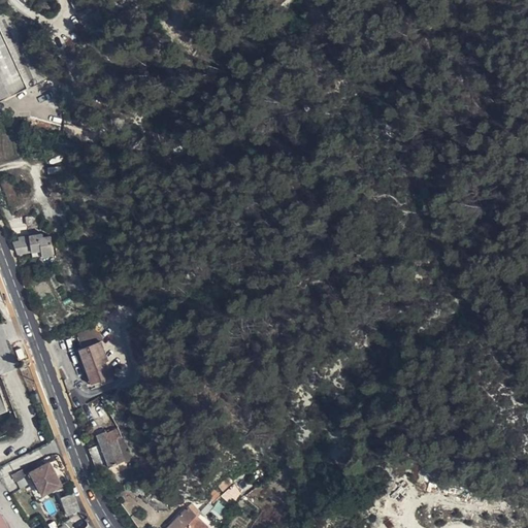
[(9,12),(0,17),(0,28),(27,88),(46,78),(9,12)]
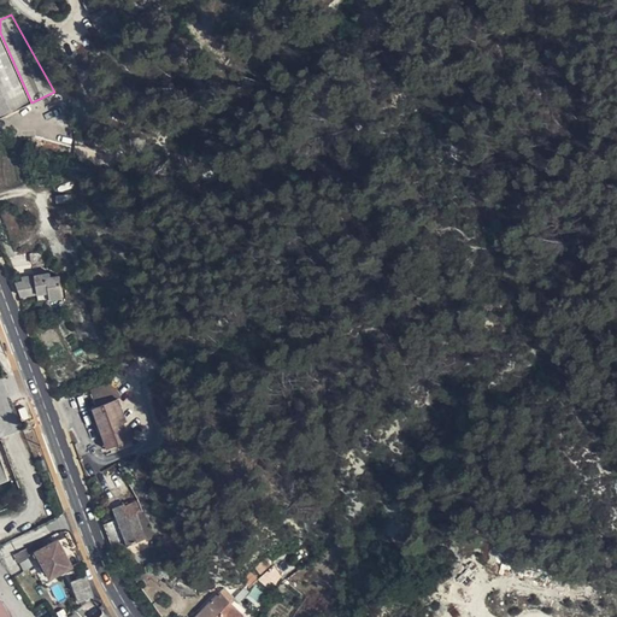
[(95,25),(101,36),(117,28),(111,17),(95,25)]
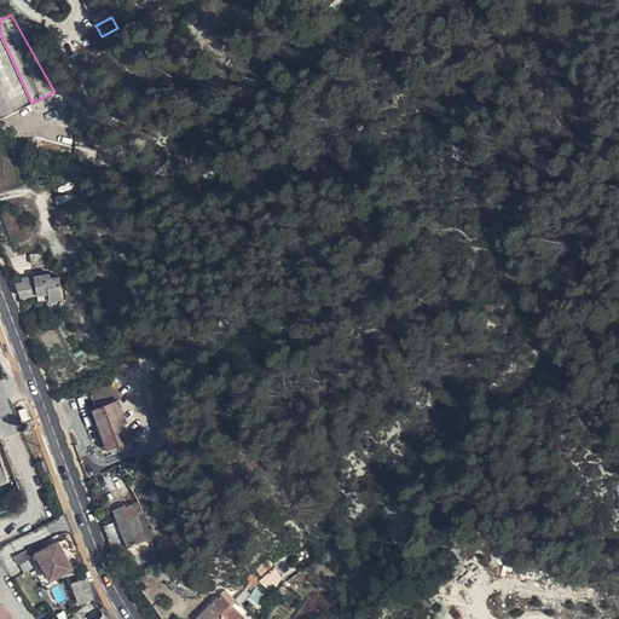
[(0,33),(0,116),(32,103),(0,33)]
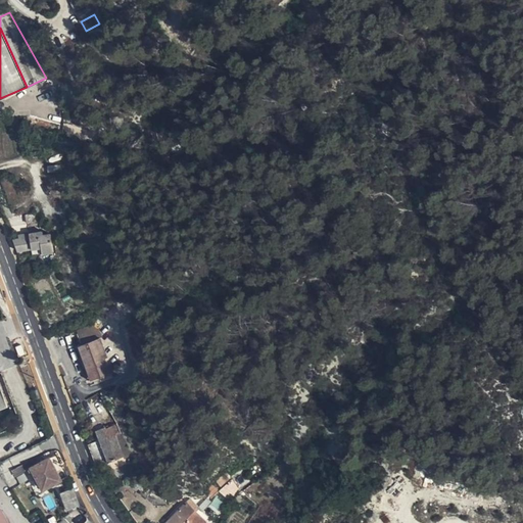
[(41,221),(39,212),(27,215),(28,223),(41,221)]
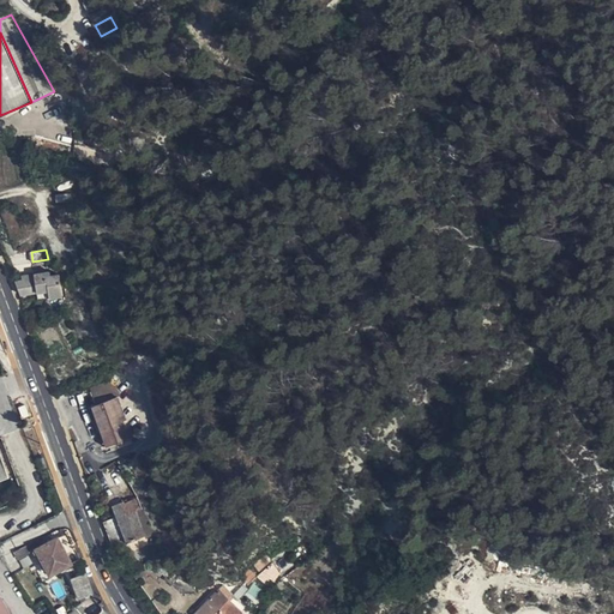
[(43,292),(43,299),(62,295),(60,275),(52,276),(52,271),(23,276),(23,278),(17,281),(18,287),(22,294),(38,292),(43,292)]
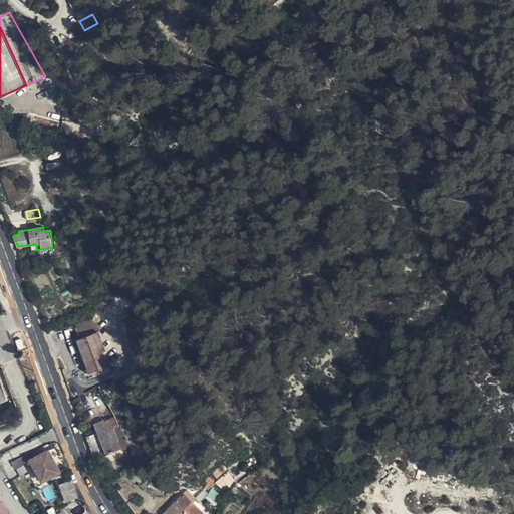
[(356,245),(336,233),(332,241),(352,253),(356,245)]
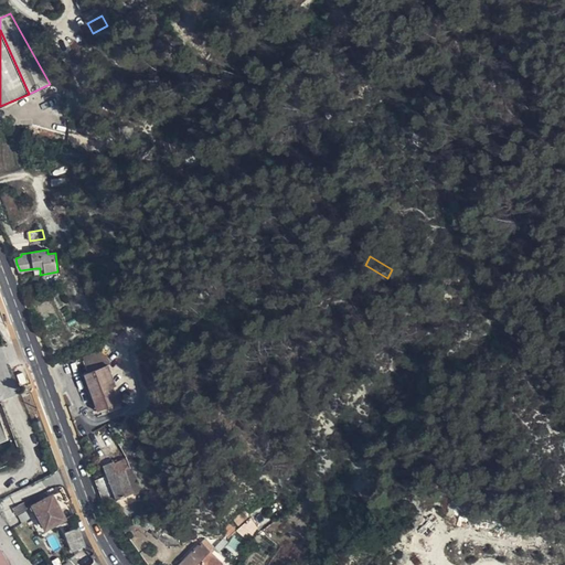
[(95,409),(100,408),(118,402),(120,401),(102,352),(86,358),(91,371),(82,374),(95,409)]
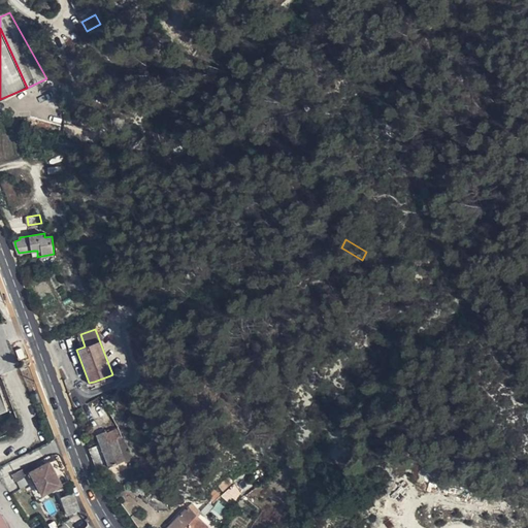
[(110,375),(94,382),(96,389),(113,383),(110,375)]
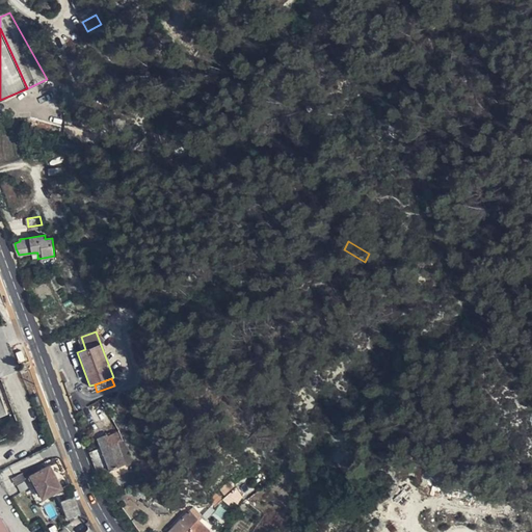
[(89,452),(98,474),(112,469),(125,463),(126,463),(117,441),(122,440),(117,431),(107,435),(107,433),(98,437),(101,447),(89,452)]
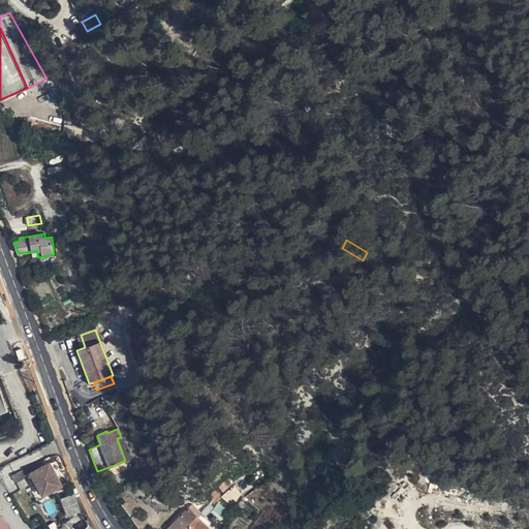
[(124,461),(112,466),(115,474),(127,469),(124,461)]
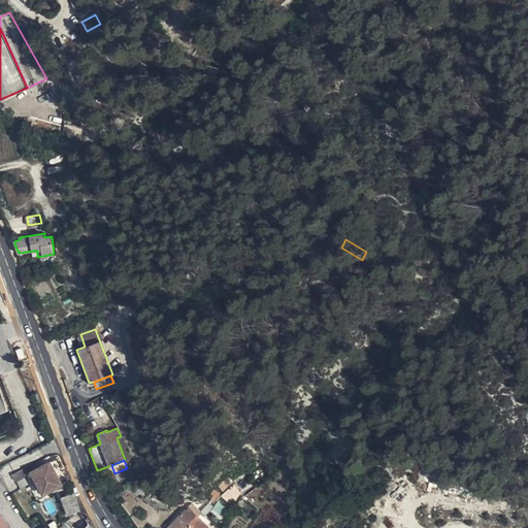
[(51,461),(31,470),(43,493),(62,484),(51,461)]
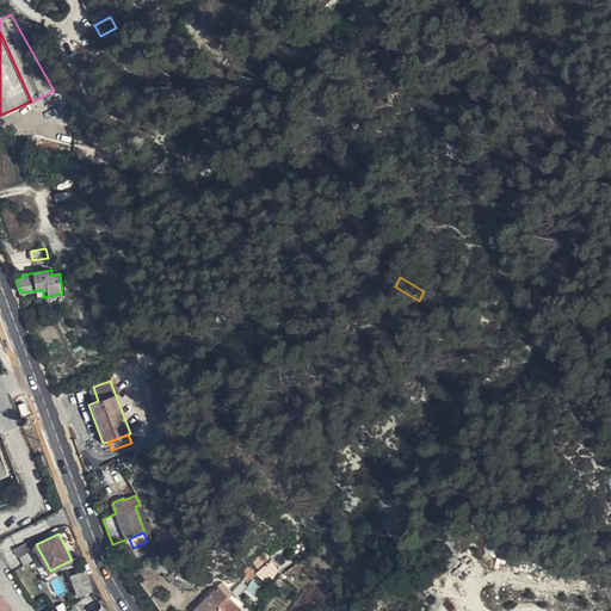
[(276,566),(279,572),(292,562),(289,556),(276,566)]
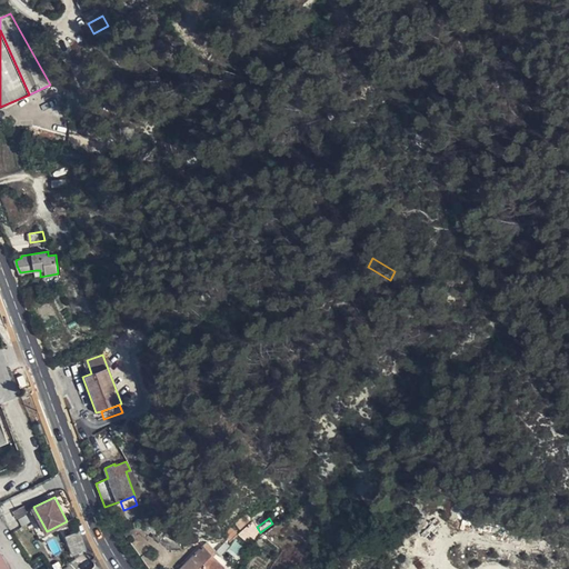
[(257,536),(260,532),(257,527),(253,522),(239,536),(252,545),(257,536)]
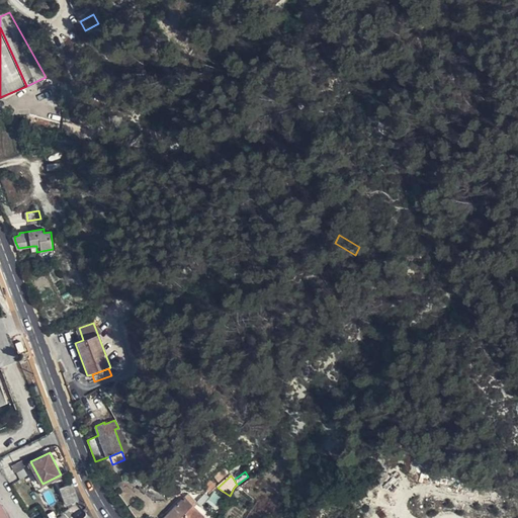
[(73,483),(62,488),(67,504),(78,500),(73,483)]
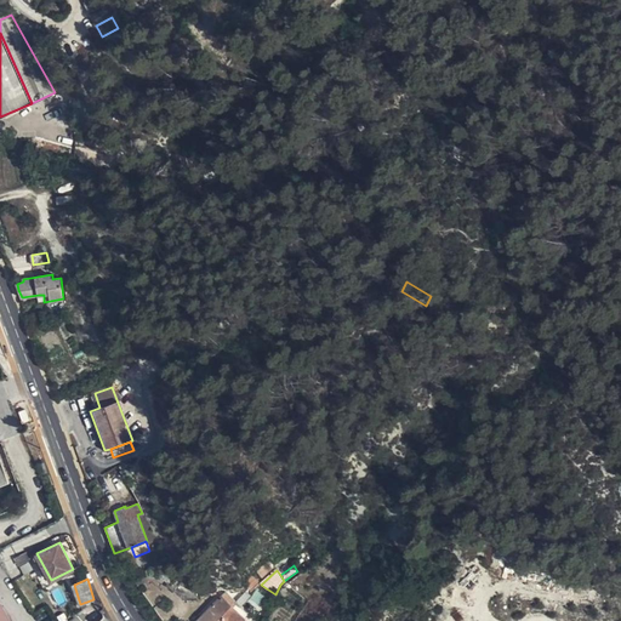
[(237,620),(243,616),(221,596),(195,620),(237,620)]
